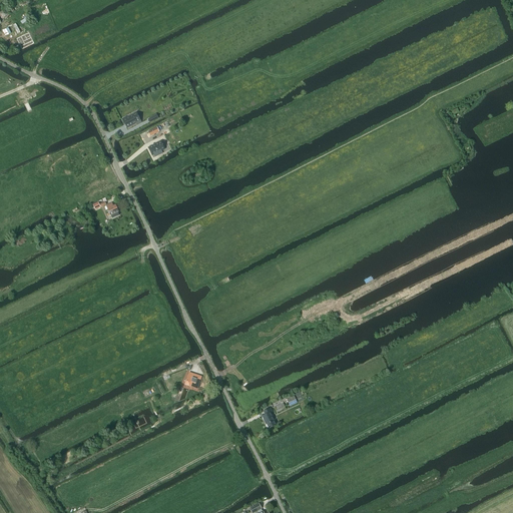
[(17,40),(21,48),(33,42),(29,34),(17,40)]
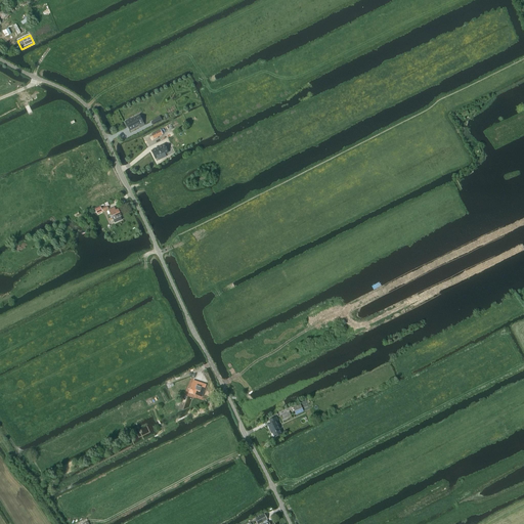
[(125,122),(129,131),(139,126),(140,128),(144,126),(139,117),(129,122),(129,120),(125,122)]
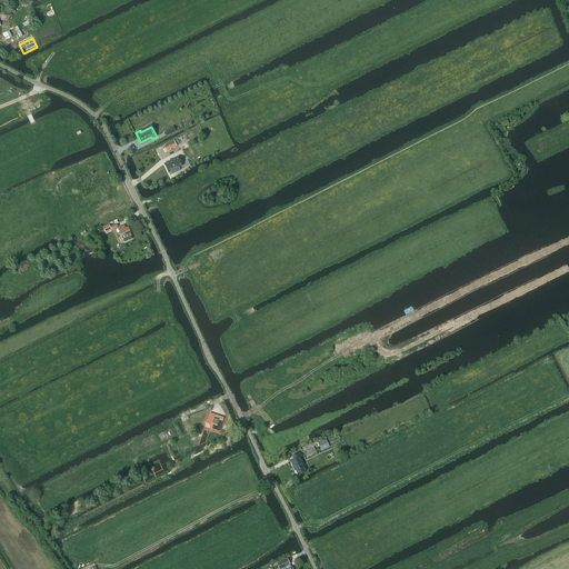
[(165,165),(169,173),(171,171),(172,175),(177,171),(176,169),(182,166),(178,158),(165,165)]
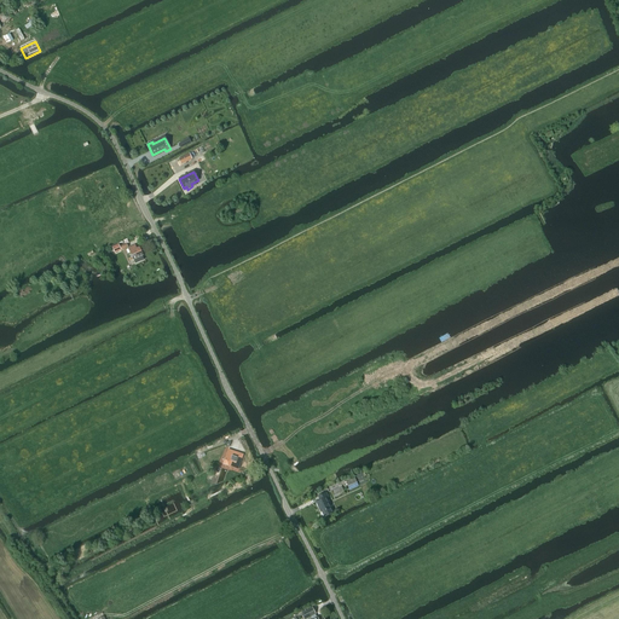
[(127,239),(113,247),(115,253),(128,248),(126,243),(128,242),(127,239)]
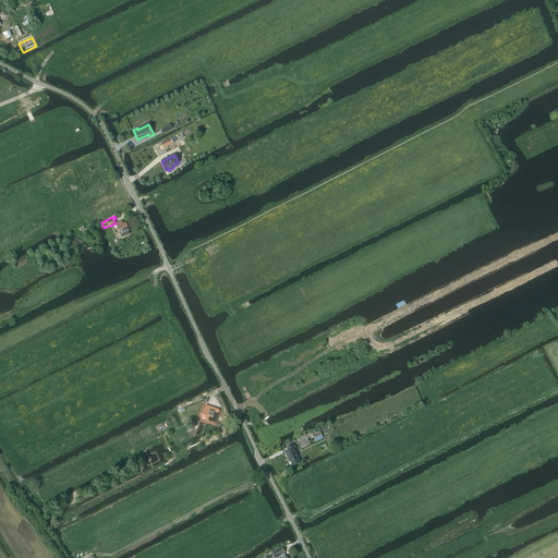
[(122,221),(116,223),(120,234),(121,234),(122,238),(129,234),(128,231),(129,231),(125,223),(123,225),(122,221)]
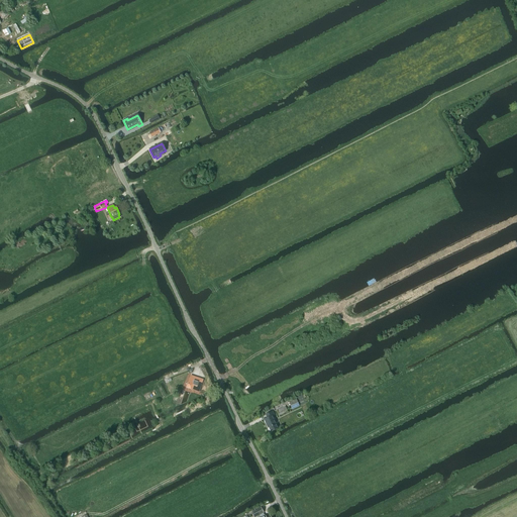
[(190,376),(186,388),(198,393),(203,380),(190,376)]
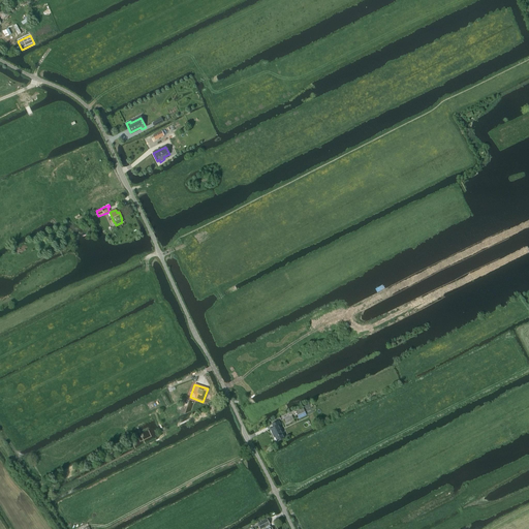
[(299,419),(307,415),(303,408),(296,411),(299,419)]
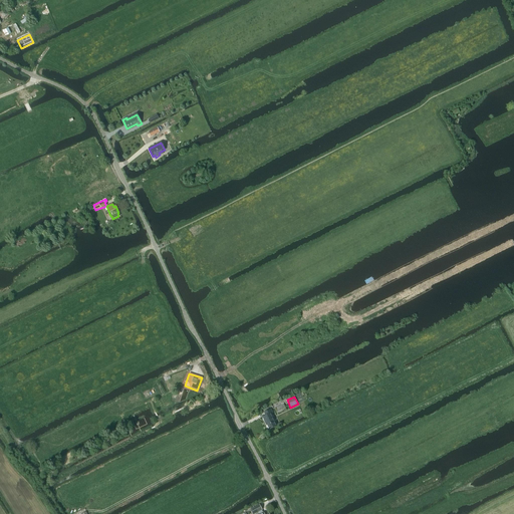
[(278,413),(286,409),(283,404),(275,408),(278,413)]
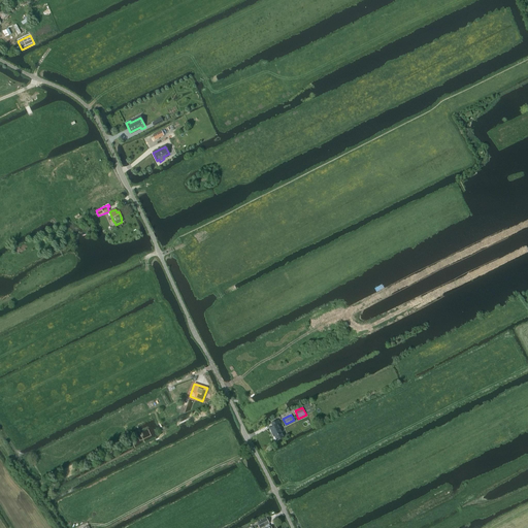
[(285,437),(278,425),(279,424),(278,421),(271,424),(273,427),(270,428),(272,434),(273,434),(276,441),(285,437)]
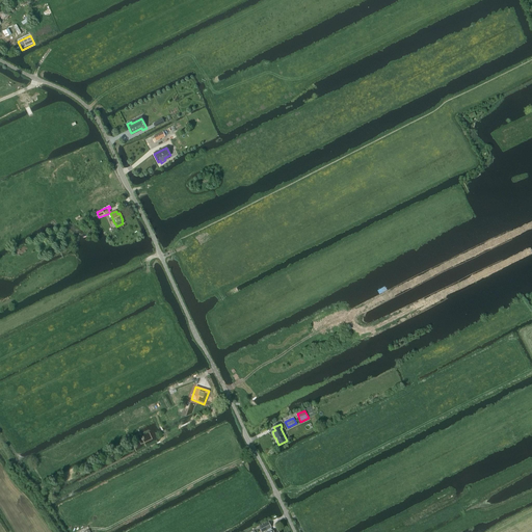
[(268,523),(259,528),(261,531),(262,531),(267,530),(268,531),(277,531),(277,530),(273,531),(272,530),(272,531),(270,528),(271,528),(268,523)]
